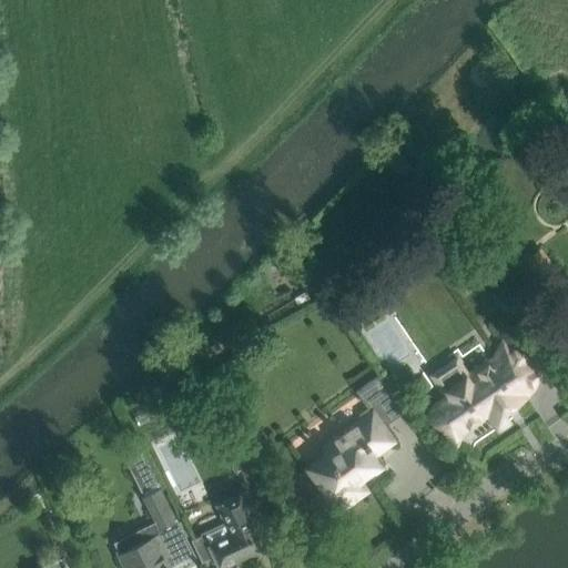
[(540,246),(524,260),(550,294),(566,282),(540,246)]
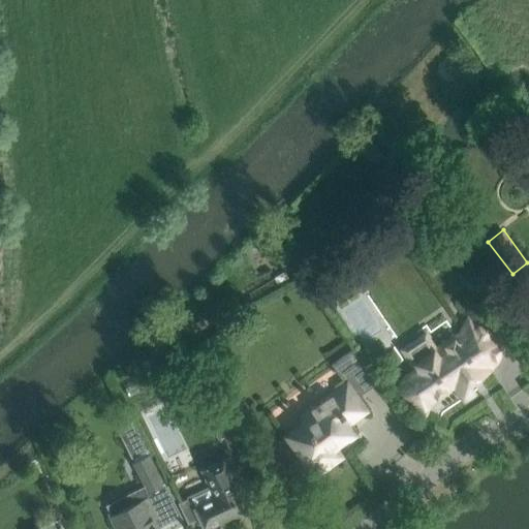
[(284,271),(274,277),(279,284),(288,279),(284,271)]
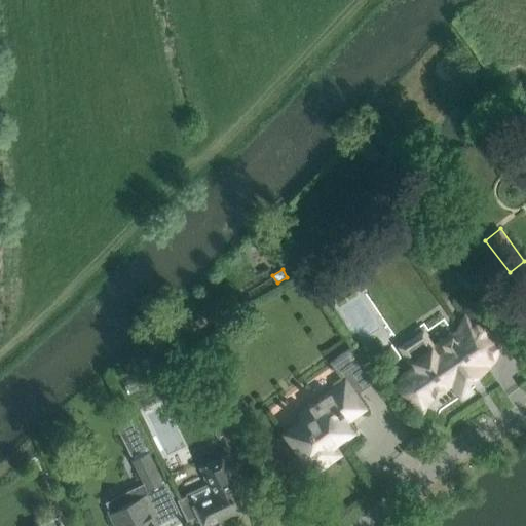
[(330,289),(339,302),(352,293),(343,279),(330,289)]
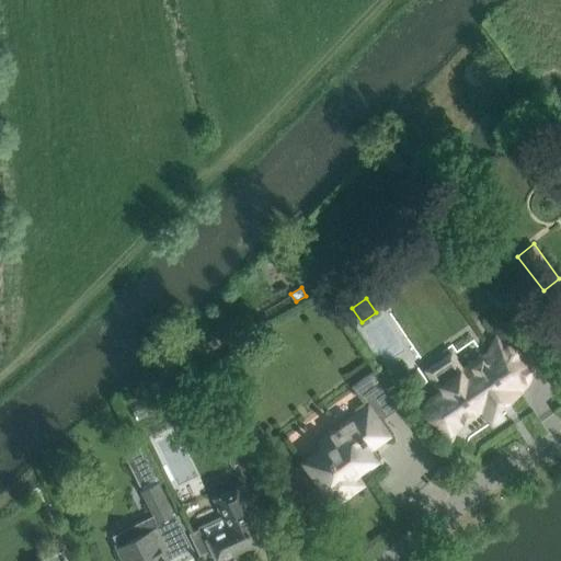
[(424,399),(418,414),(424,420),(435,424),(431,431),(451,442),(456,431),(480,414),(490,428),(504,419),(499,410),(524,392),(522,389),(541,357),(495,334),(485,351),(459,369),(448,355),(422,374),(434,391),(424,399)]
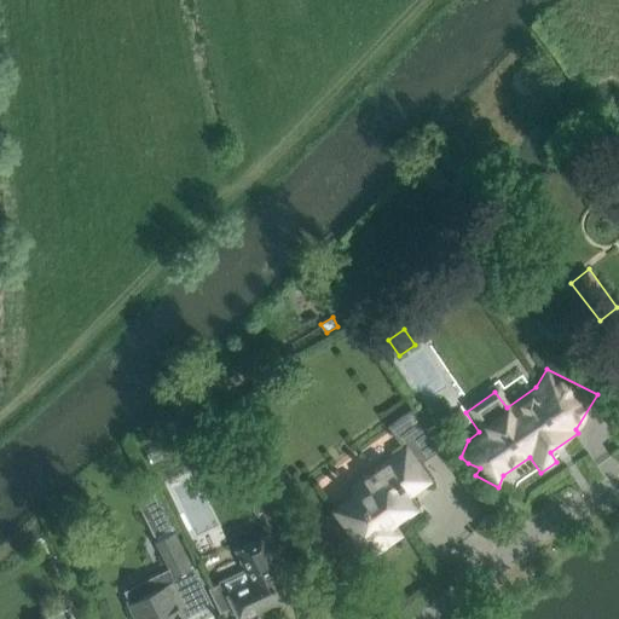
[(357,495),(356,495),(335,510),(368,556),(389,541),(382,530),(391,524),(414,508),(405,496),(427,480),(415,462),(418,460),(421,463),(441,447),(414,408),(387,427),(404,450),(369,475),(375,484),(358,496),(357,495)]
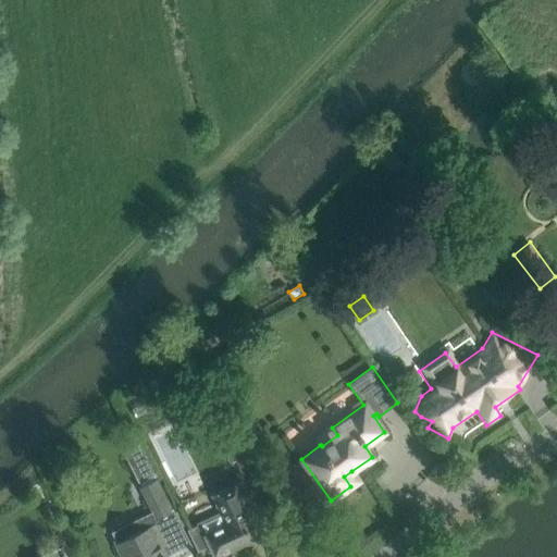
[(138,486),(156,519),(171,511),(155,479),(136,443),(121,452),(138,486)]
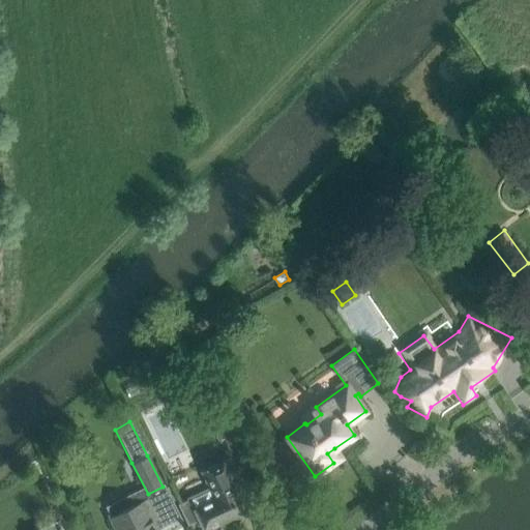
[(188,498),(194,509),(204,529),(245,510),(242,503),(248,500),(229,459),(202,471),(209,488),(188,498)]
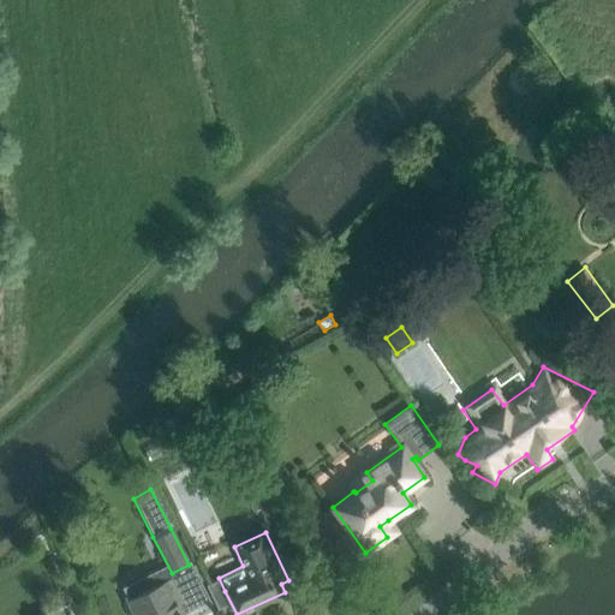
[(304,550),(293,554),(304,575),(314,571),(304,550)]
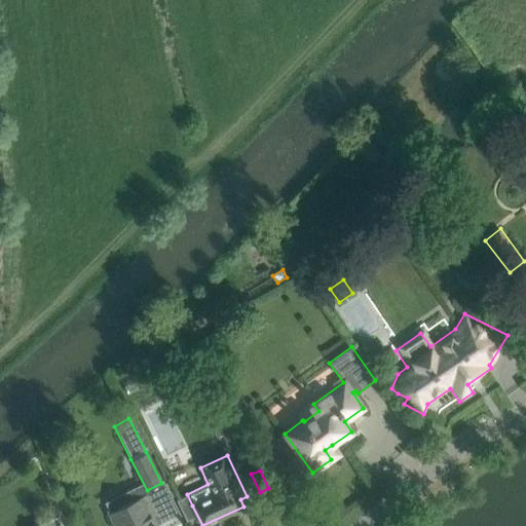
[(161,483),(147,490),(145,491),(147,495),(110,514),(116,525),(160,525),(179,517),(161,483)]
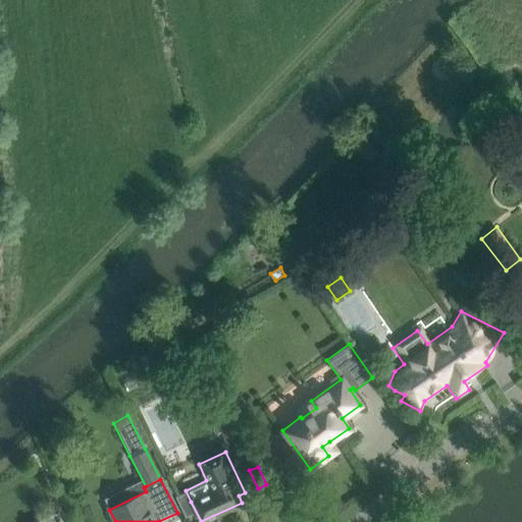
[(62,521),(58,511),(41,519),(42,521),(62,521)]
